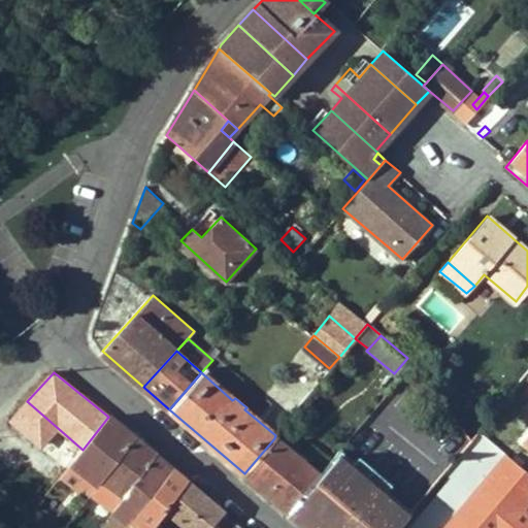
[(19,410),(0,432),(0,438),(24,460),(46,434),(19,410)]
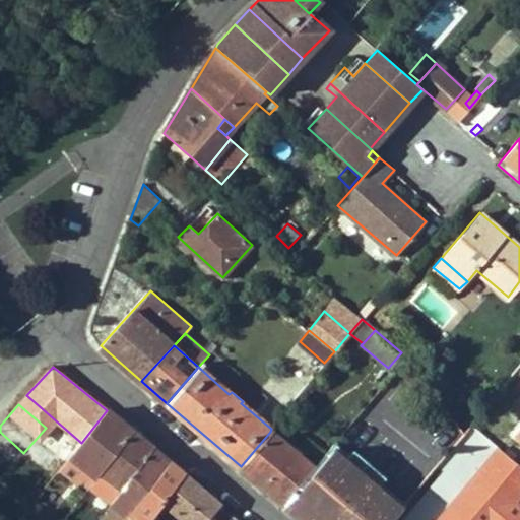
[(88,468),(66,497),(75,505),(91,483),(101,471),(132,431),(107,410),(81,443),(71,454),(88,468)]
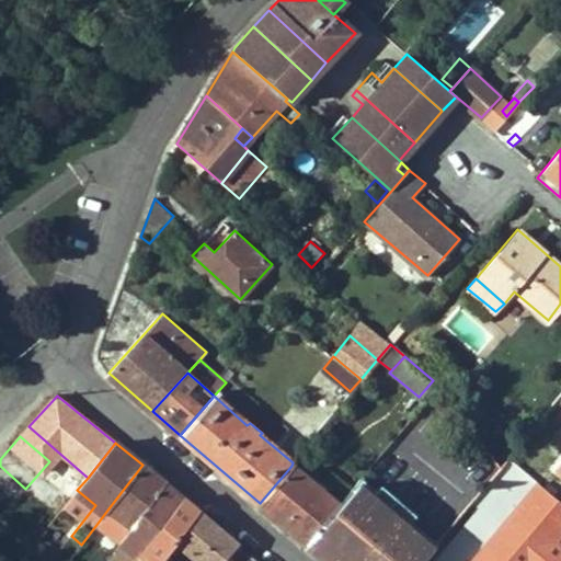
[(305,544),(339,504),(293,462),(292,466),(260,503),(305,544)]
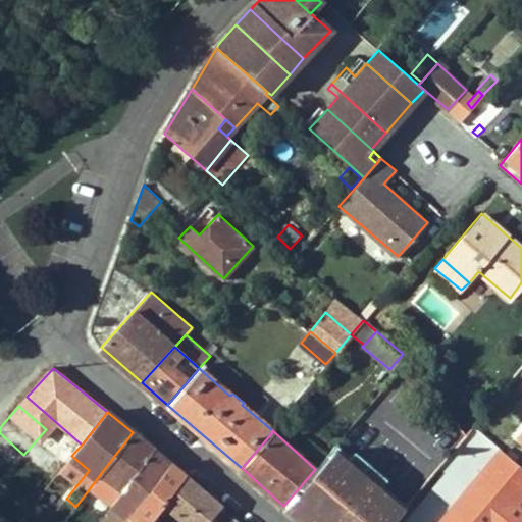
[(101,473),(121,489),(153,450),(133,432),(101,473)]
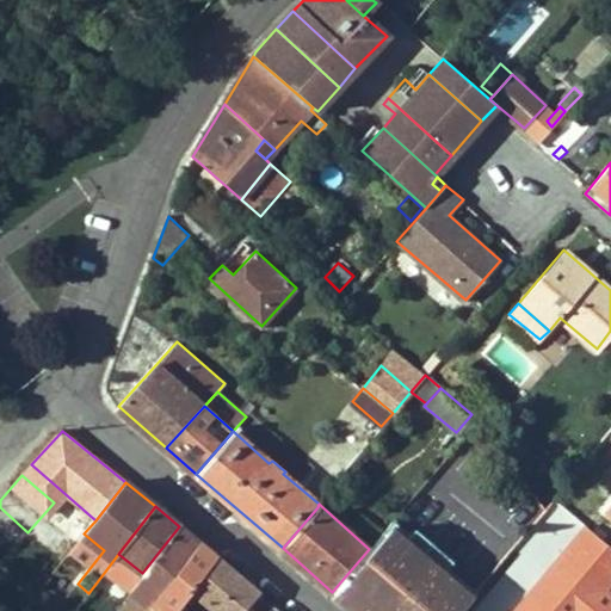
[(394,523),(369,549),(332,592),(353,610),(467,610),(476,600),(394,523)]
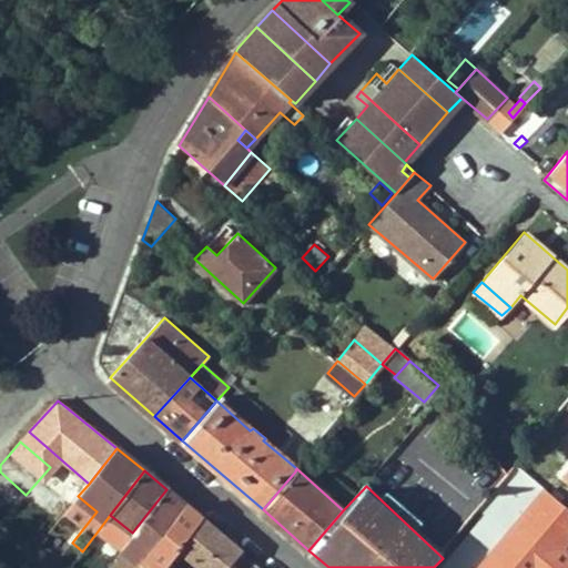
[(567,567),(567,506),(541,486),(478,567),(567,567)]
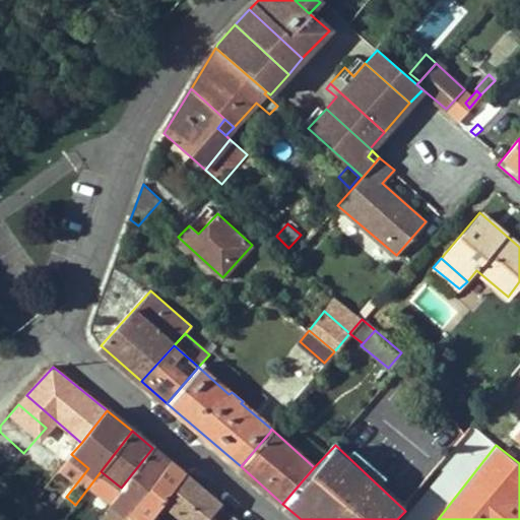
[(169,460),(152,448),(121,488),(112,499),(106,508),(121,519),(125,515),(169,460)]
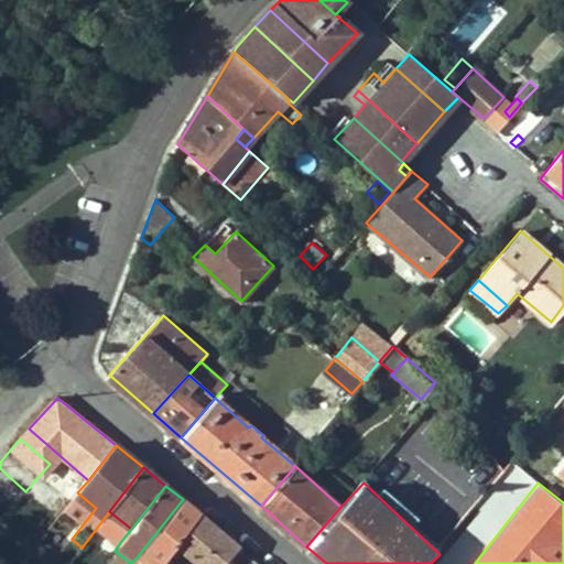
[(65,533),(72,539),(96,508),(77,492),(65,509),(76,519),(65,533)]
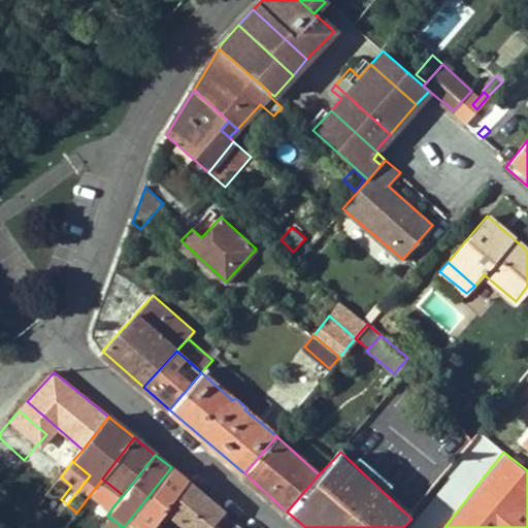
[(132,527),(151,527),(165,509),(187,481),(171,467),(127,523),(132,527)]
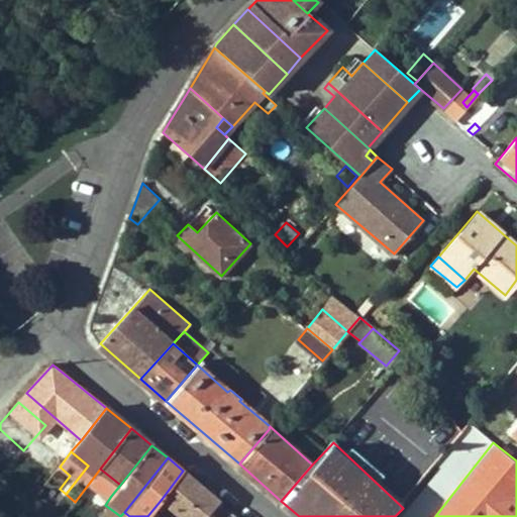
[(100,469),(91,481),(111,496),(120,485),(100,469)]
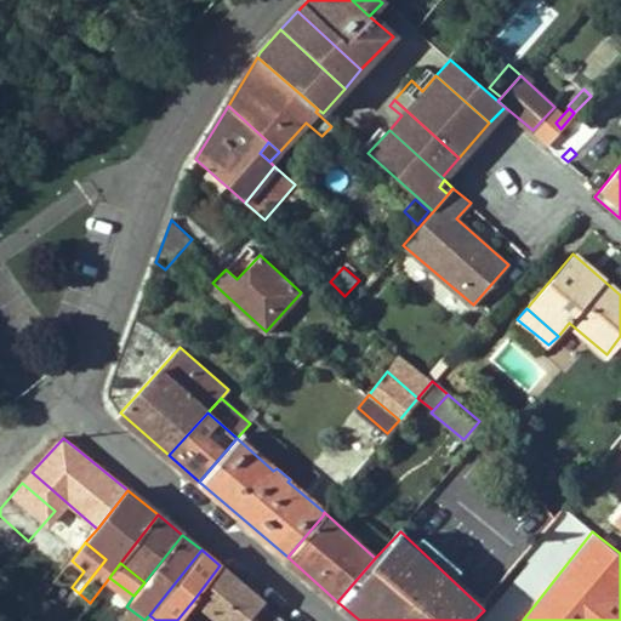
[(220,620),(238,620),(248,611),(258,598),(220,565),(194,599),(220,620)]
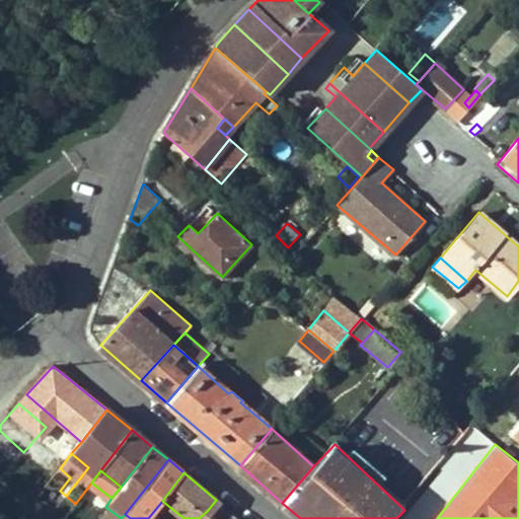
[(231,518),(234,516),(216,500),(207,511),(216,518),(231,518)]
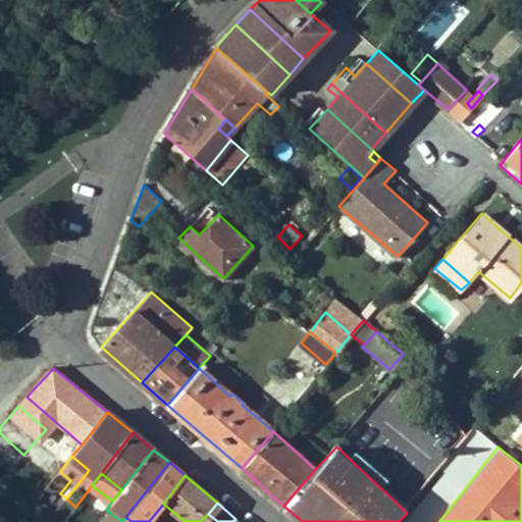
[(121,521),(106,510),(96,521),(121,521)]
